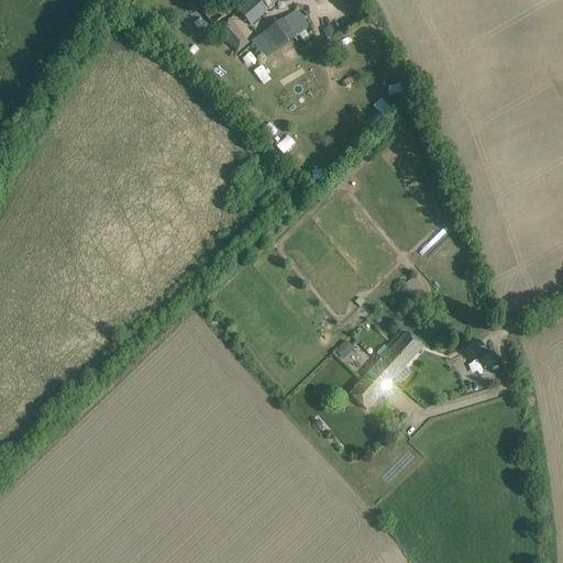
[(251,0),(238,12),(251,25),(278,0),(251,0)]
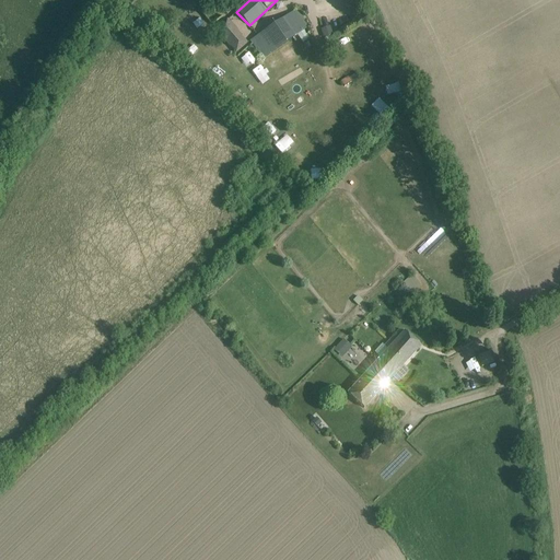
[(308,27),(296,10),(251,42),(263,59),(308,27)]
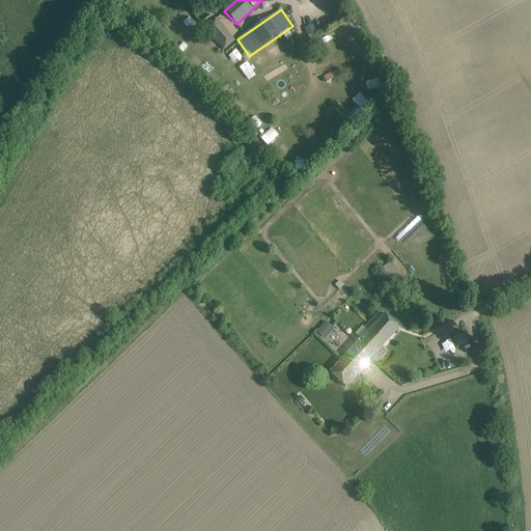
[(226,29),(216,18),(203,29),(218,45),(219,45),(222,48),(221,49),(223,51),(235,40),(232,38),(229,35),(229,34),(225,29),(226,29)]
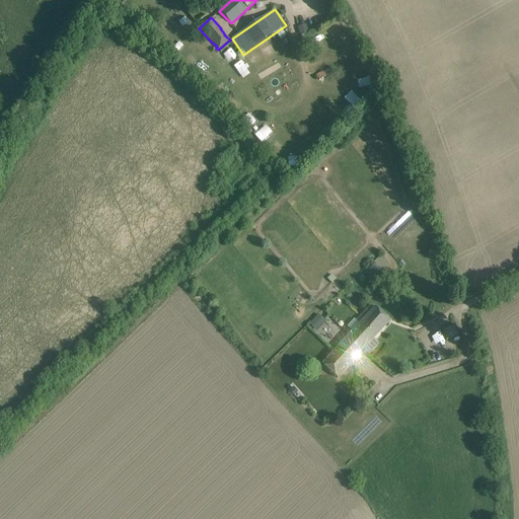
[(340,24),(334,31),(342,40),(348,32),(340,24)]
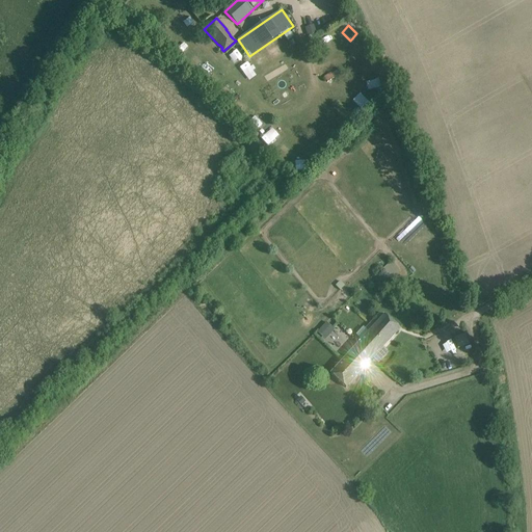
[(185,43),(177,47),(181,55),(189,51),(185,43)]
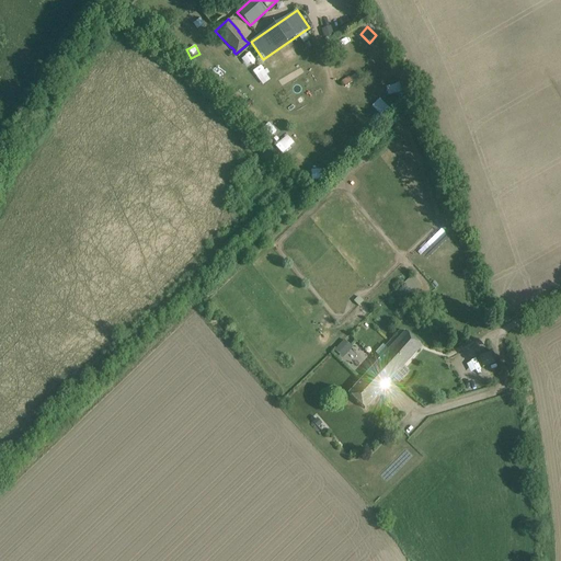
[(260,84),(268,80),(260,66),(251,70),(260,84)]
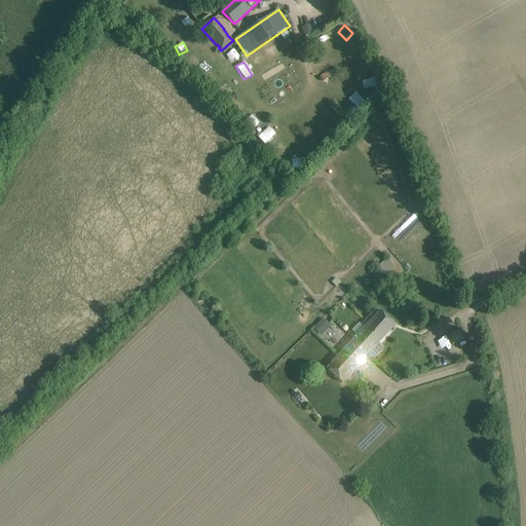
[(335,73),(333,70),(329,73),(328,72),(321,76),(324,81),(335,73)]
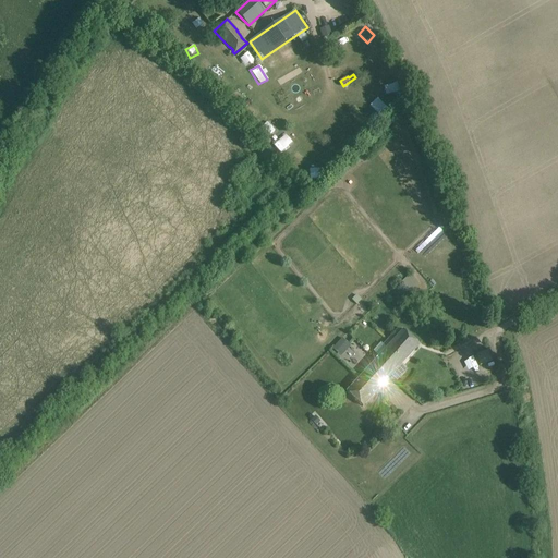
[(377,98),(370,106),(375,112),(376,111),(383,119),(390,111),(377,98)]
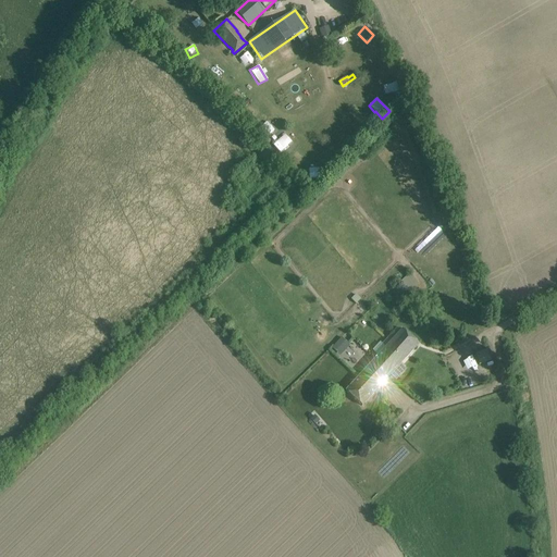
[(364,119),(356,124),(362,133),(370,126),(364,119)]
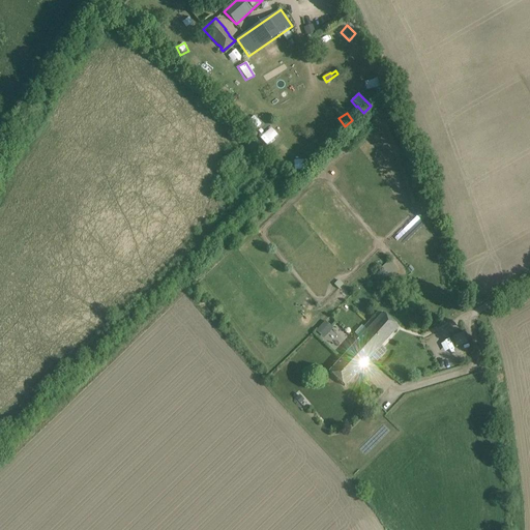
[(256,131),(263,123),(254,115),(246,123),(256,131)]
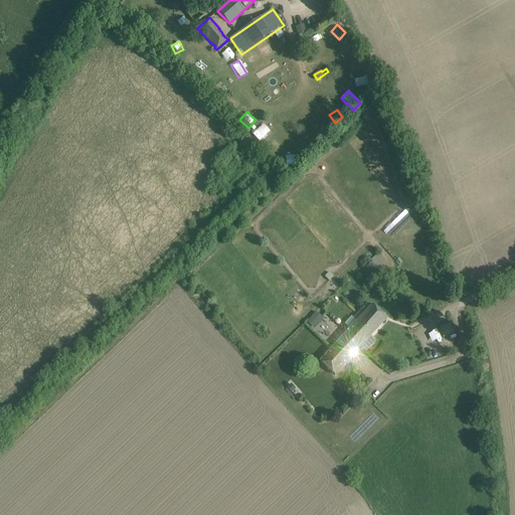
[(260,142),(271,132),(263,124),(252,134),(260,142)]
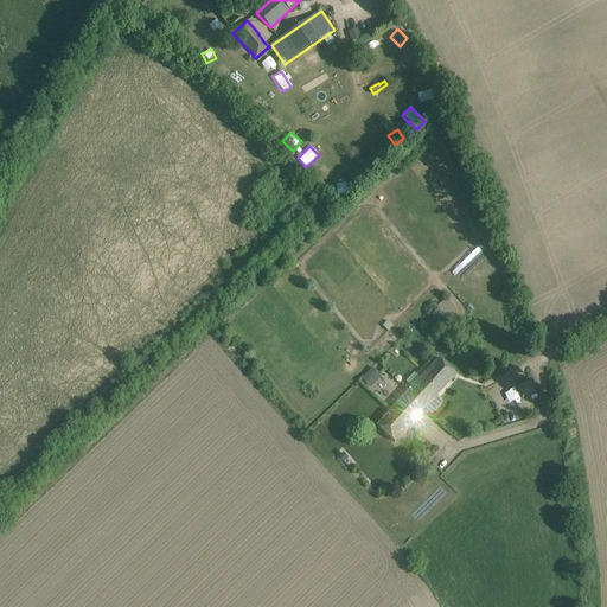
[(359,177),(369,168),(359,159),(351,167),(359,177)]
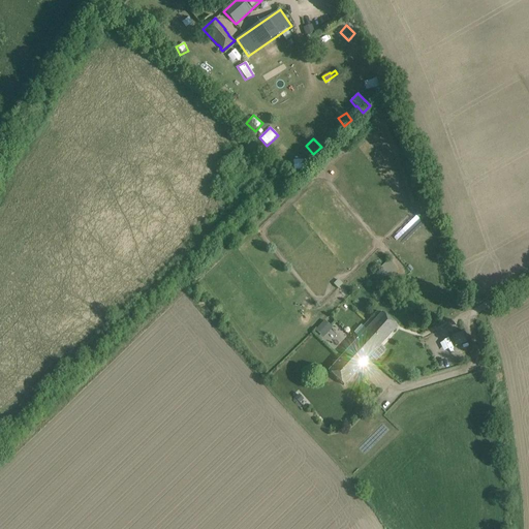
[(280,159),(287,152),(280,146),(273,153),(280,159)]
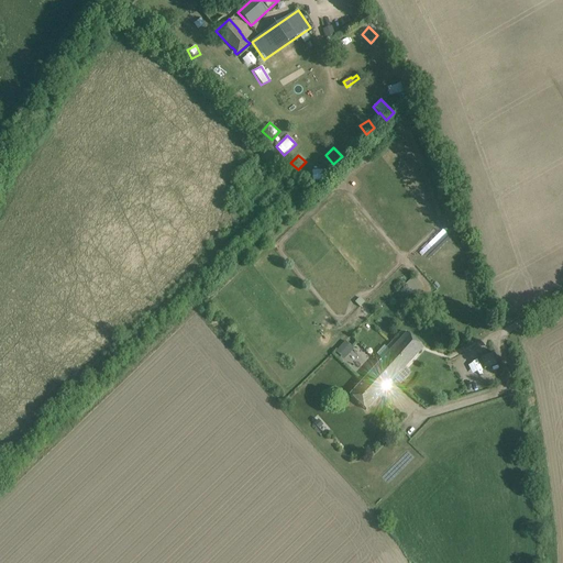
[(312,169),(312,180),(323,180),(323,169),(312,169)]
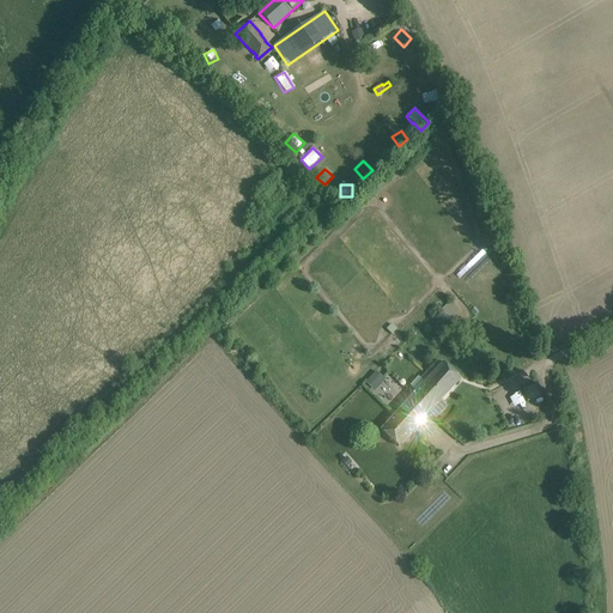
[(450,323),(461,314),(451,302),(439,311),(450,323)]
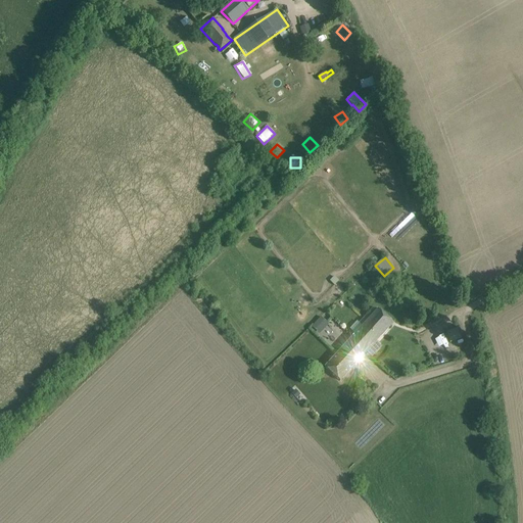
[(392,324),(377,310),(325,367),(340,381),(386,331),(392,324)]
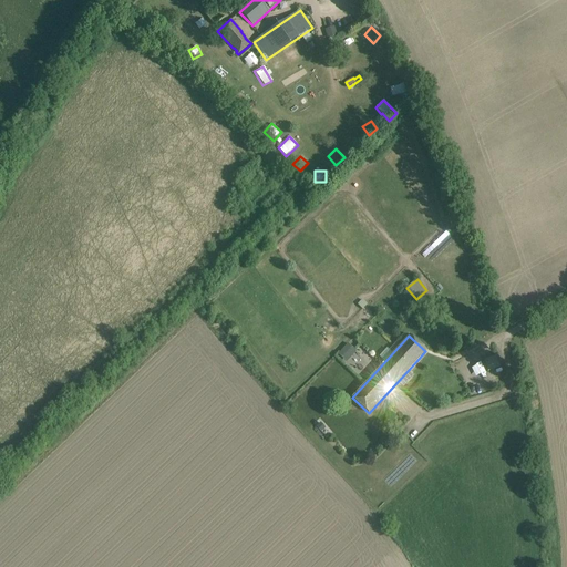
[(357,352),(348,343),(338,354),(347,362),(357,352)]
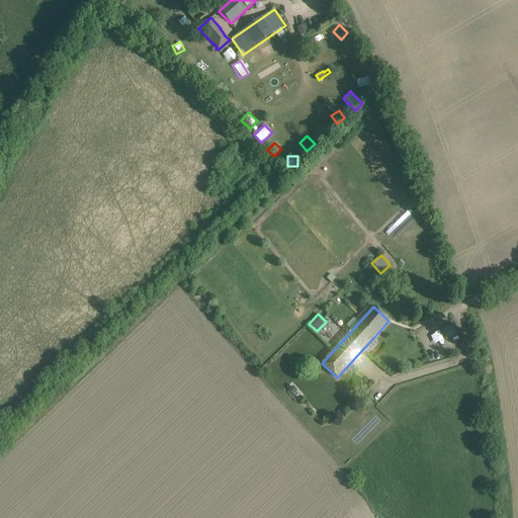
[(454,324),(442,329),(445,339),(457,335),(454,324)]
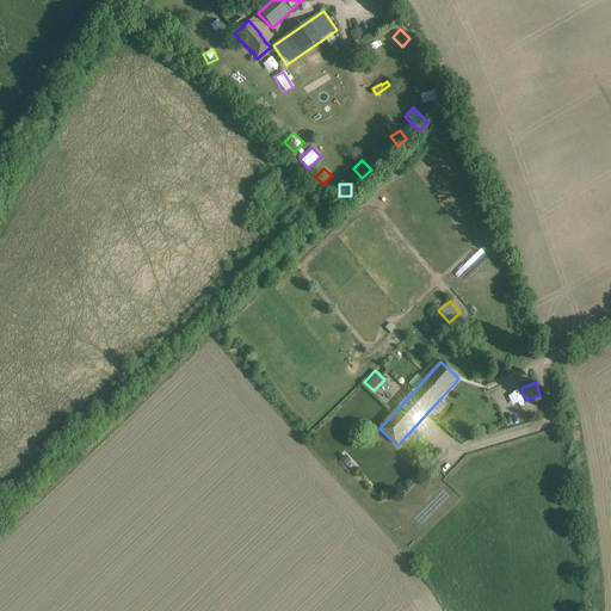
All buildings are outlined.
